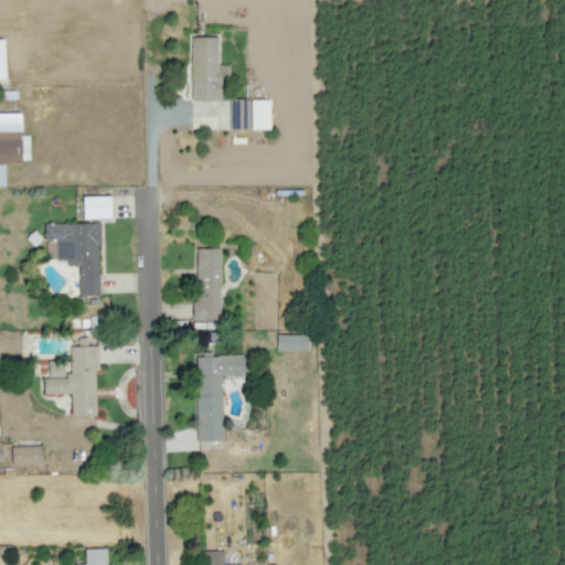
[(190,100),(221,100),(221,78),(228,78),(228,64),(216,64),(217,36),(190,36),(190,100)]
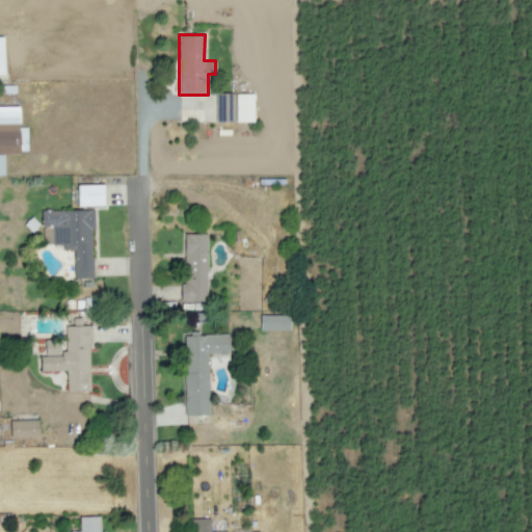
[(216,94),(215,122),(235,122),(235,94),(216,94)]
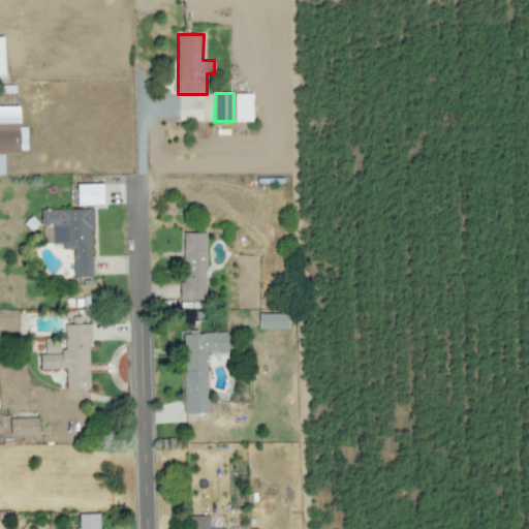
[(252,121),(252,93),(235,93),(235,121),(252,121)]
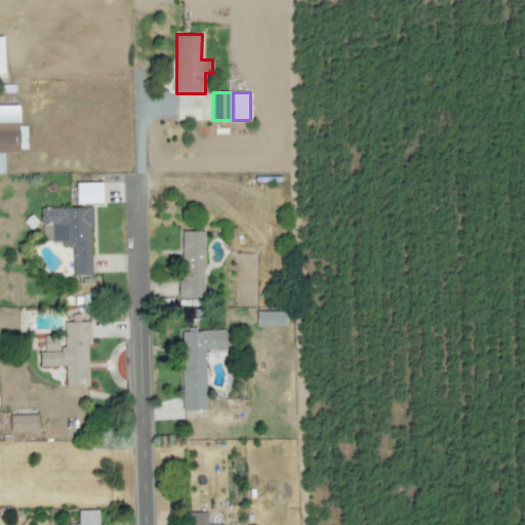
[(0,172),(4,172),(4,152),(19,152),(19,106),(0,105),(0,172)]
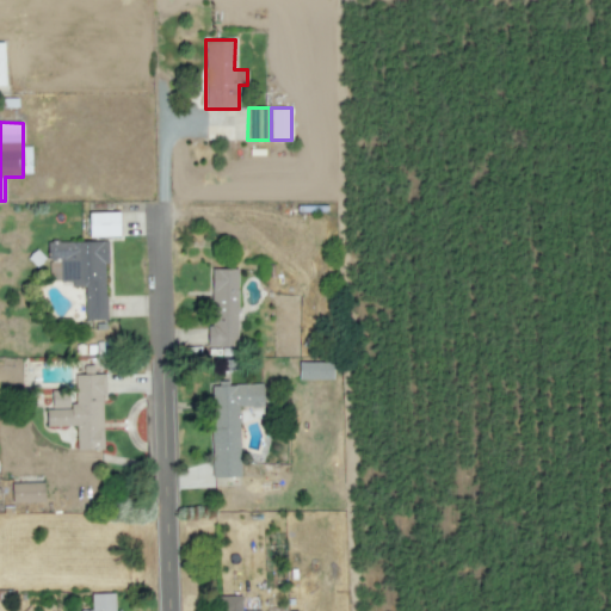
[(88,213),(88,236),(119,236),(119,211),(88,213)]
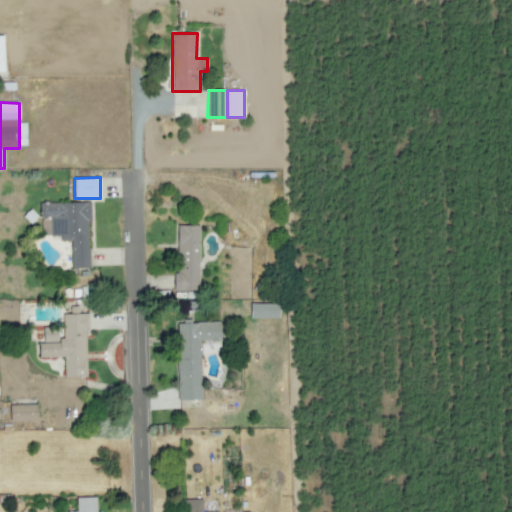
[(71,268),(89,268),(88,201),(40,202),(41,235),(61,235),(61,240),(71,240),(71,268)]
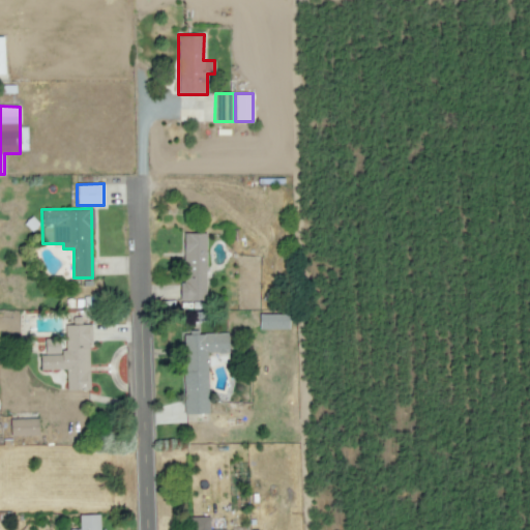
[(183,233),(183,283),(179,283),(179,301),(206,300),(205,233),(183,233)]
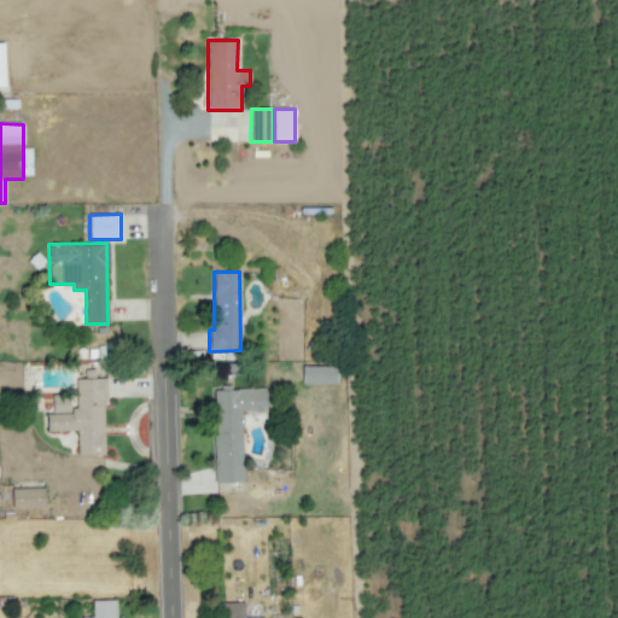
[(337,384),(337,366),(302,366),(302,384),(337,384)]
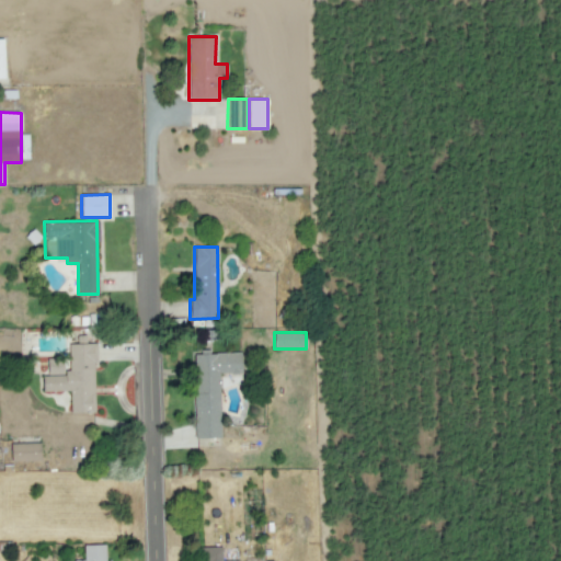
[(70,413),(95,413),(94,343),(69,343),(69,369),(64,369),(63,358),(47,358),(47,375),(42,375),(43,391),(70,390),(70,413)]
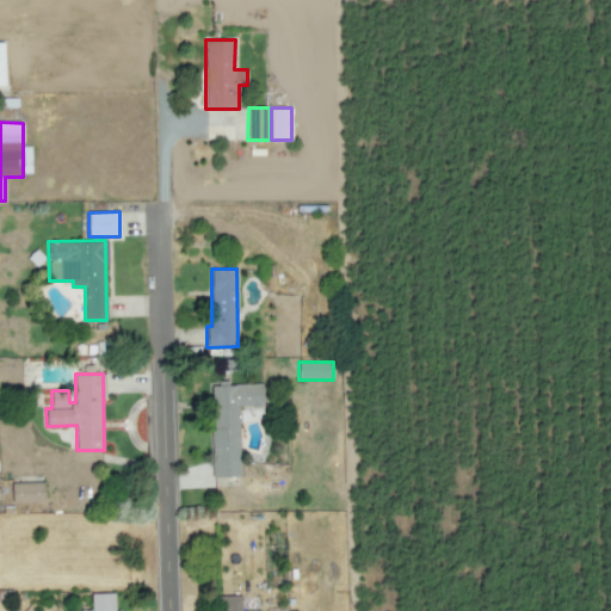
[(213,476),(240,476),(239,407),(263,406),(263,383),(211,384),(213,476)]
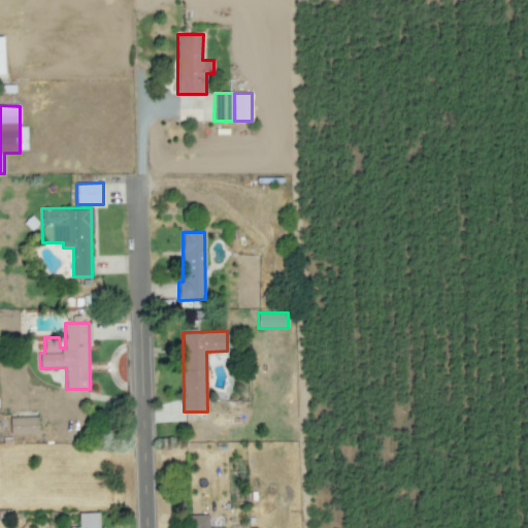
[(10,434),(38,433),(37,416),(9,417),(10,434)]
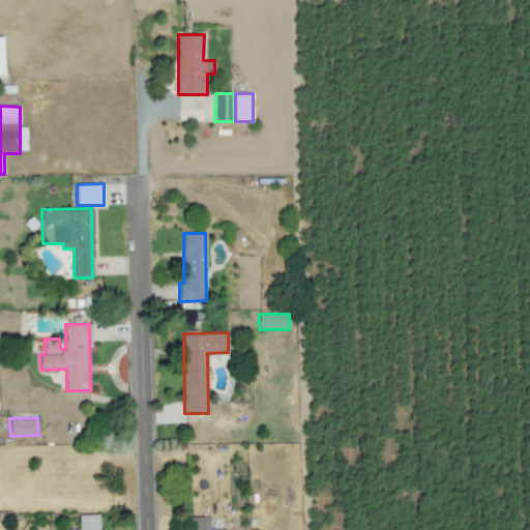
[(99,513),(79,514),(80,529),(69,529),(102,529),(99,529),(99,513)]
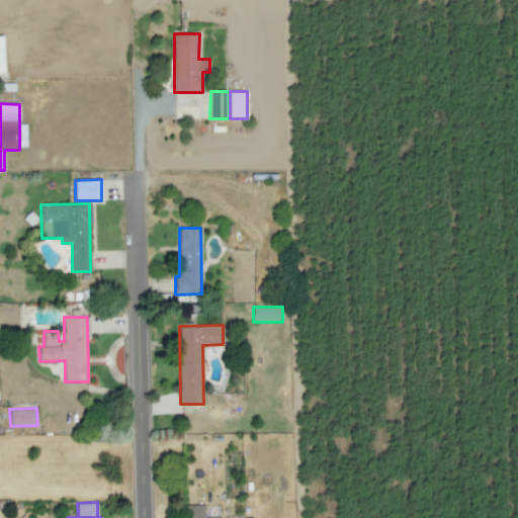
[(220,517),(221,517),(204,517),(204,505),(187,505),(187,517),(220,517)]
